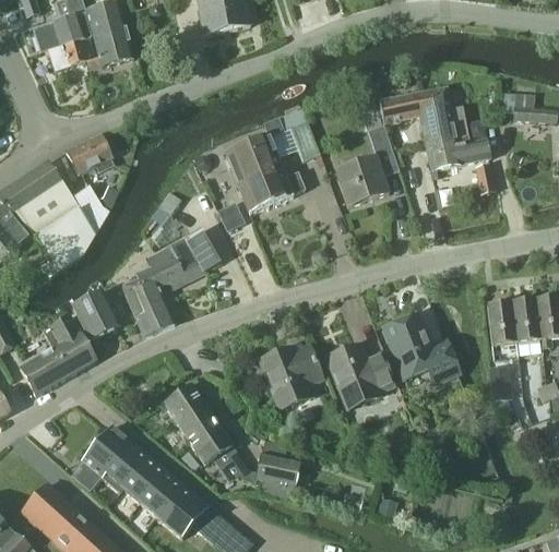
[(20,0),(25,16),(40,12),(36,0),(20,0)]
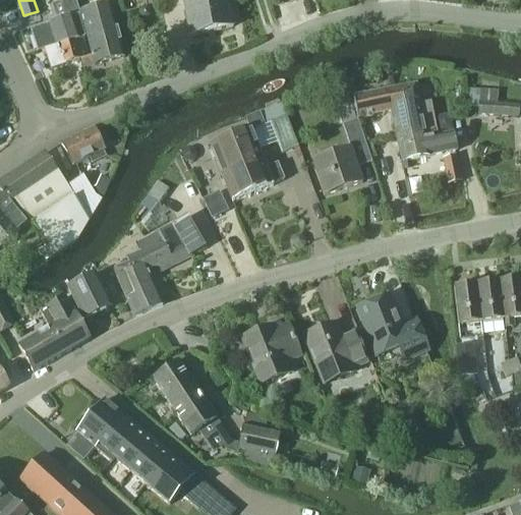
[(79,8),(80,9),(87,33),(92,52),(94,59),(94,61),(124,54),(110,0),(79,8)]
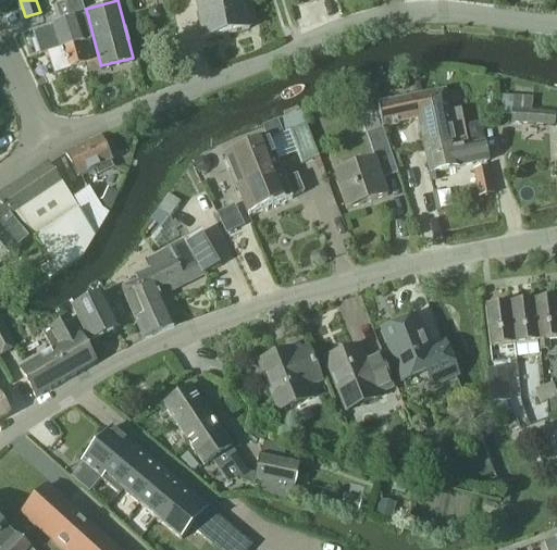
[(196,0),(202,34),(249,25),(244,0),(196,0)]
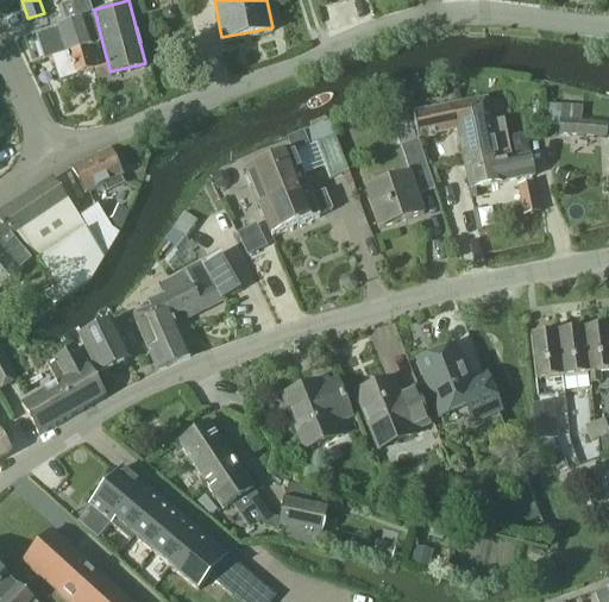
[(171,2),(167,2),(163,6),(162,10),(164,14),(168,17),(173,16),(175,13),(176,8),(175,5),(171,2)]
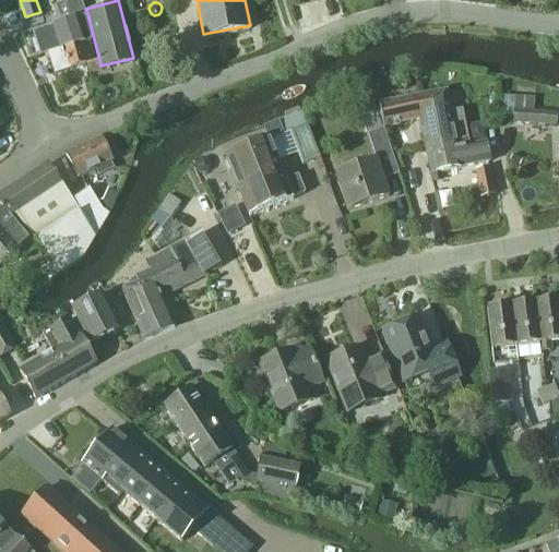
[(47,49),(93,35),(86,10),(78,13),(52,21),(33,27),(40,51),(47,49)]
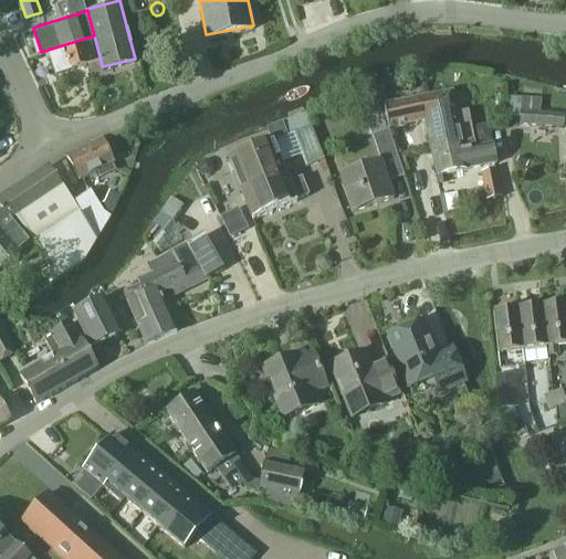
[(86,60),(100,56),(94,35),(48,50),(54,72),(72,66),(72,65),(86,60)]
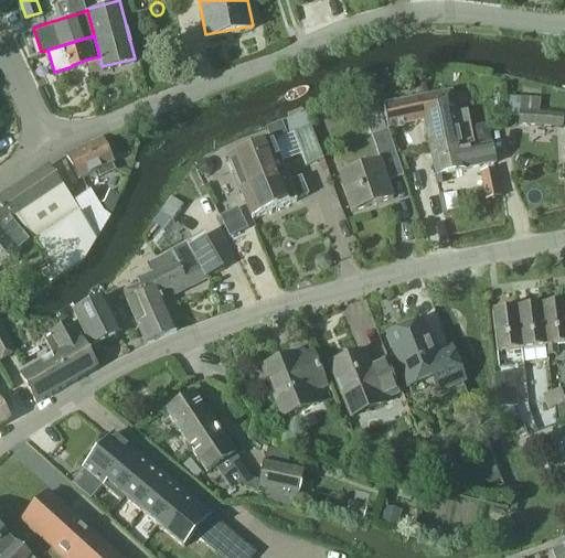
[(89,68),(102,64),(99,56),(86,60),(89,68)]
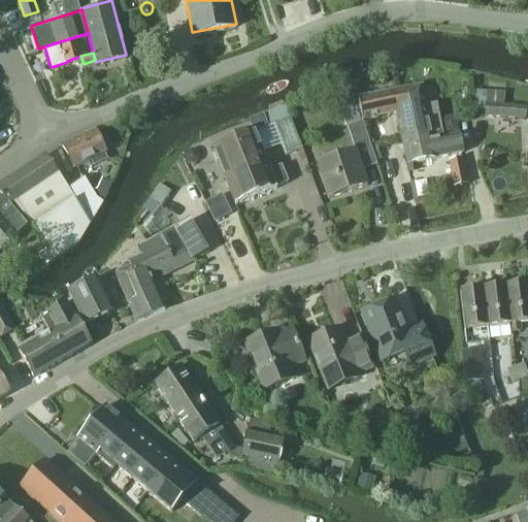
[(396,108),(402,135),(407,134),(408,139),(424,136),(423,131),(431,130),(431,134),(442,133),(435,99),(426,101),(422,80),(357,94),(362,116),(396,108)]
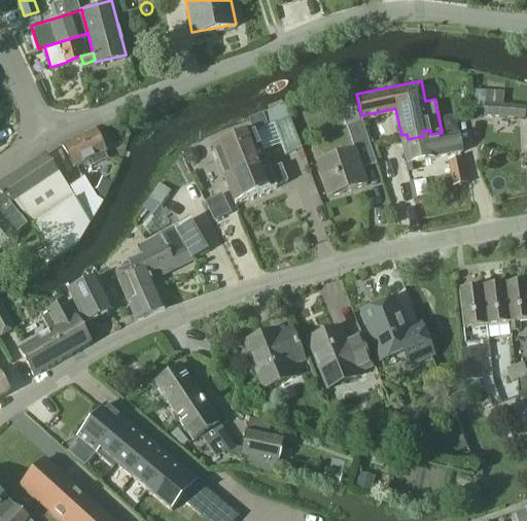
[(486,87),(485,99),(484,98),(483,111),(524,114),(525,101),(504,100),(504,88),(486,87)]
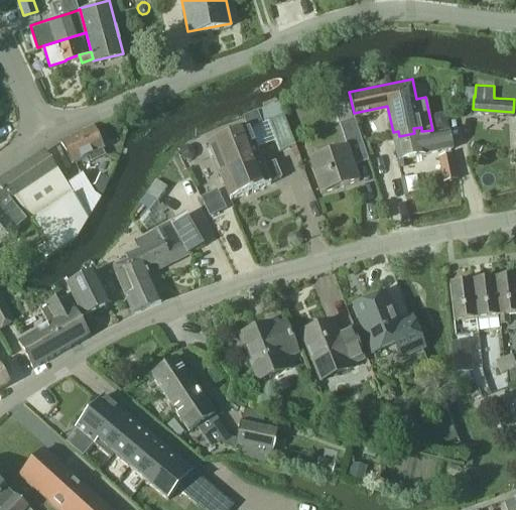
[(278,98),(256,107),(262,121),(268,118),(276,137),(280,148),(291,145),(295,143),(285,112),(284,112),(280,100),(279,100),(278,98)]
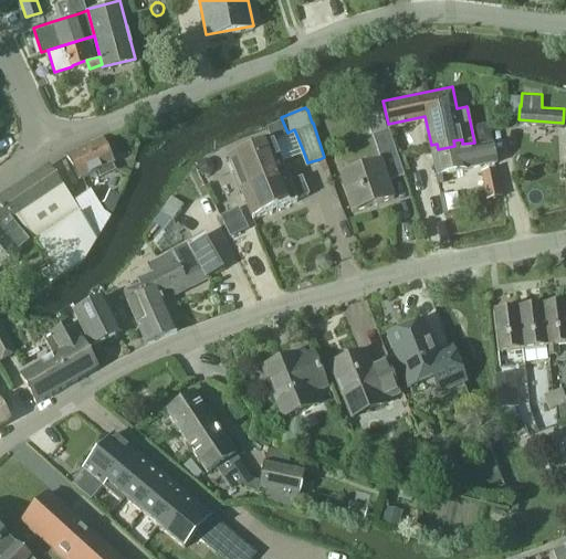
[(281,117),(266,124),(271,136),(272,135),(273,138),(287,133),(281,117)]
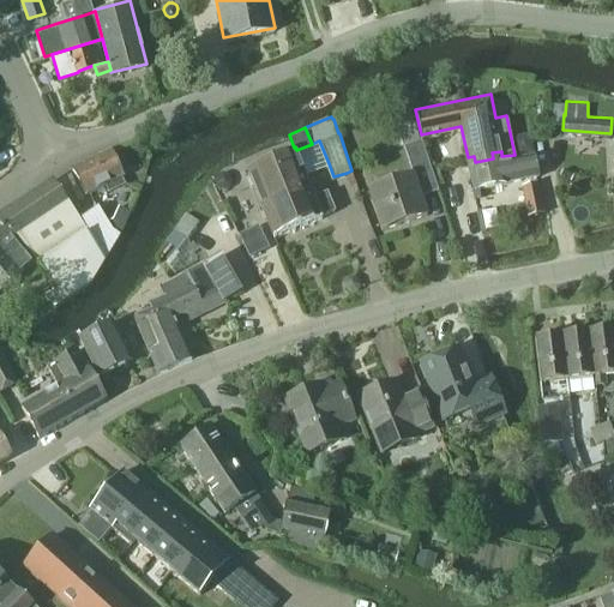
[(403,142),(413,172),(368,186),(381,227),(427,211),(421,193),(439,187),(422,136),(403,142)]
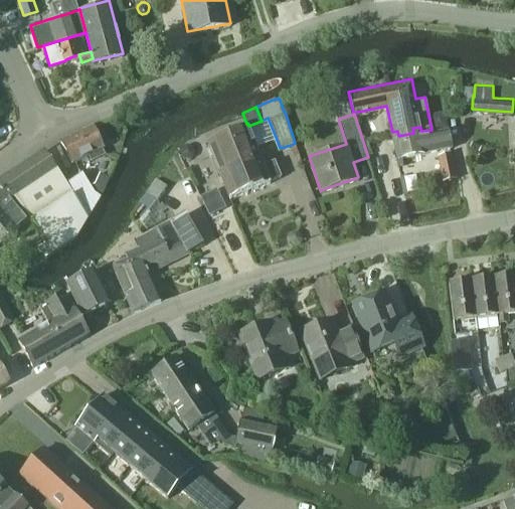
[(106,151),(103,145),(105,144),(94,121),(59,137),(70,160),(89,152),(92,158),(106,151)]
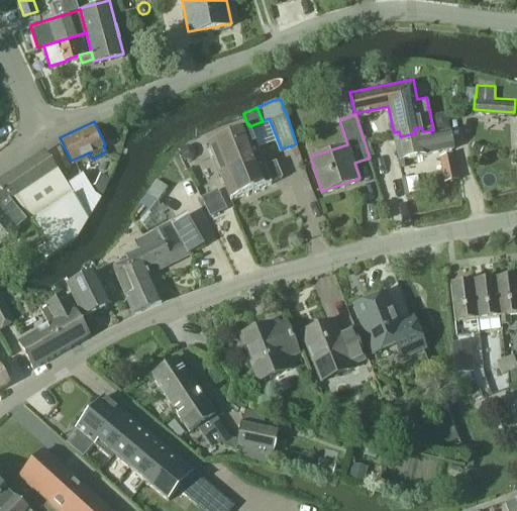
[(265,163),(252,133),(249,126),(248,123),(247,124),(208,140),(230,197),(272,181),(271,179),(282,175),(277,159),(265,163)]
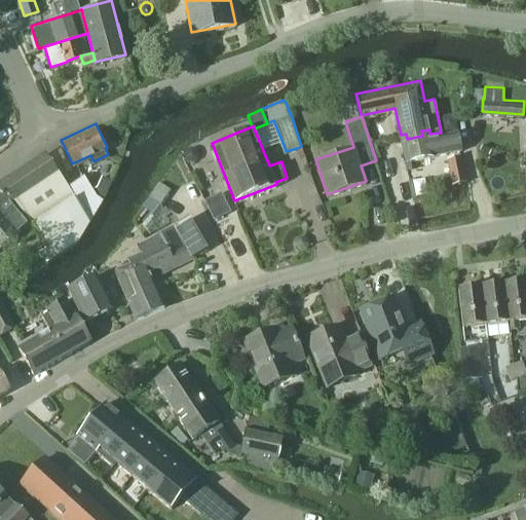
[(441,133),(429,134),(429,130),(421,131),(422,136),(407,139),(406,134),(401,135),(405,159),(445,151),(461,147),(458,130),(441,133)]
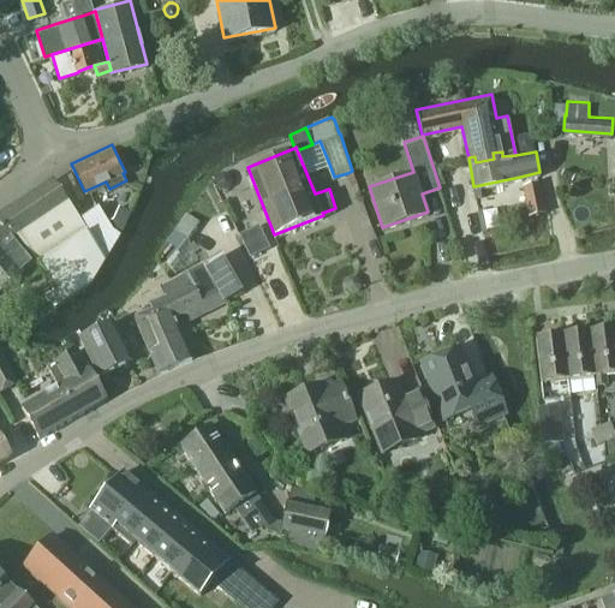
[(225,186),(231,184),(233,177),(230,171),(224,168),(218,171),(215,178),(218,184),(225,186)]
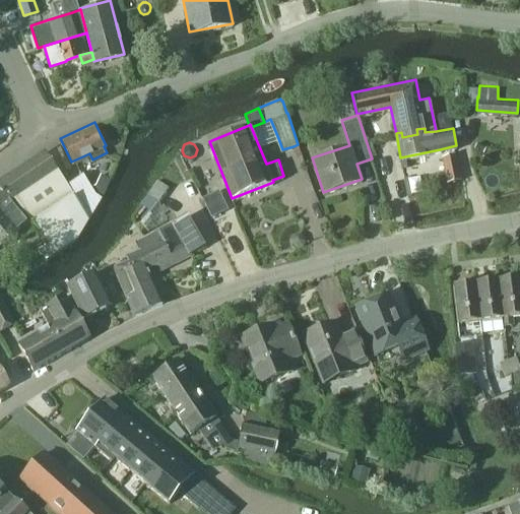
[(29,216),(31,219),(72,193),(65,183),(43,149),(0,177),(0,209),(3,208),(18,231),(19,229),(18,227),(29,216)]
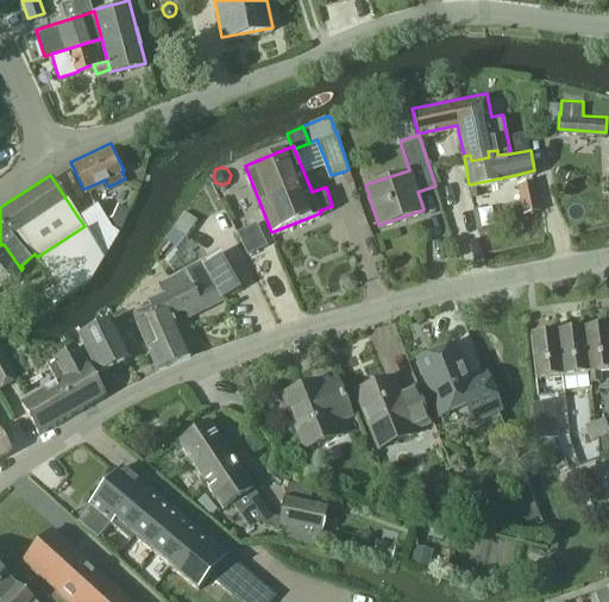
[(519,180),(525,211),(539,207),(534,177),(519,180)]
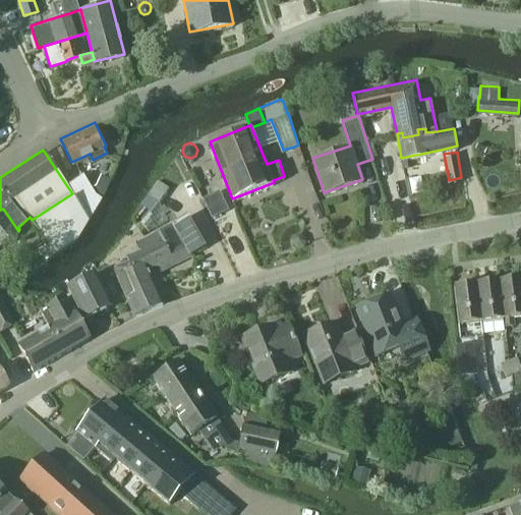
[(89,217),(102,194),(96,191),(92,185),(83,172),(65,183),(72,193),(32,220),(47,242),(40,246),(47,256),(76,238),(90,217),(89,217)]
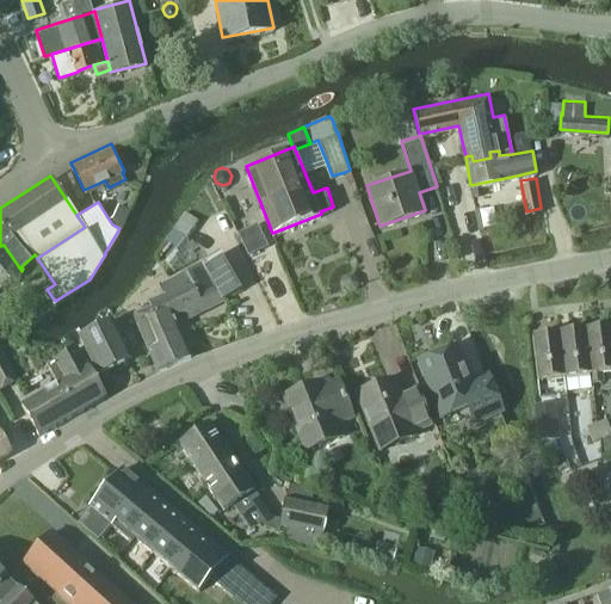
[(112,215),(107,217),(112,225),(119,228),(129,208),(118,202),(112,215)]
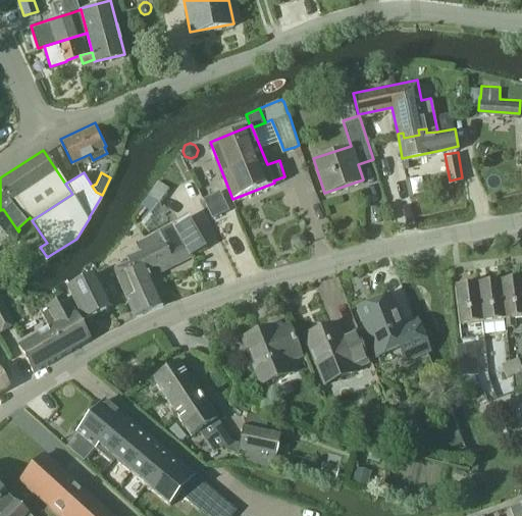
[(160,200),(169,186),(158,177),(148,192),(158,199),(160,200)]
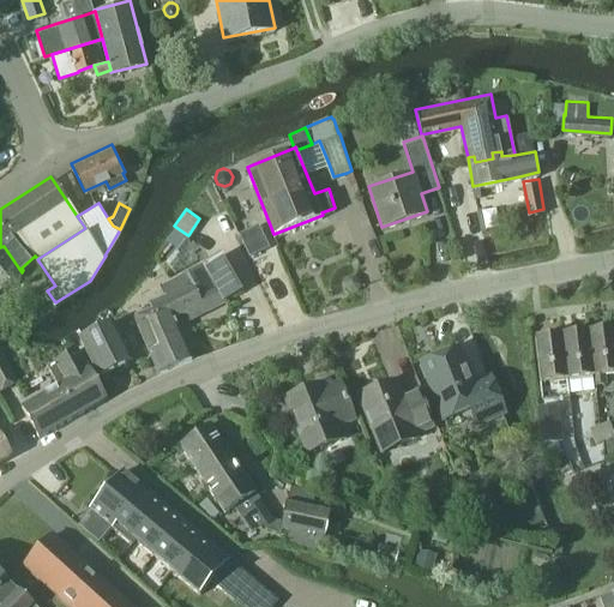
[(0,289),(22,272),(4,246),(0,247),(0,289)]
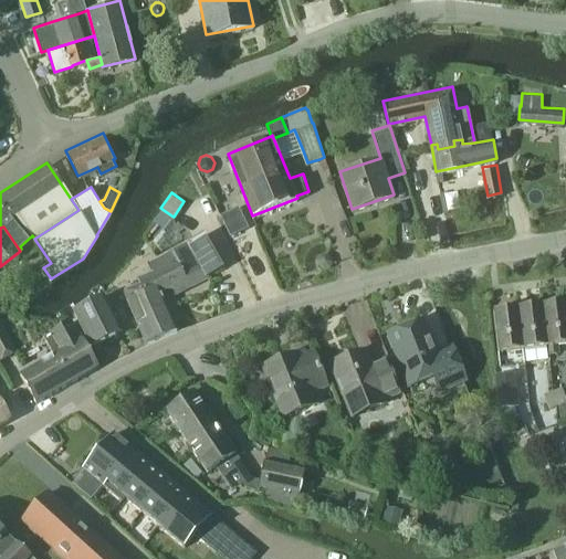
[(186,240),(199,264),(206,275),(223,264),(203,230),(186,240)]
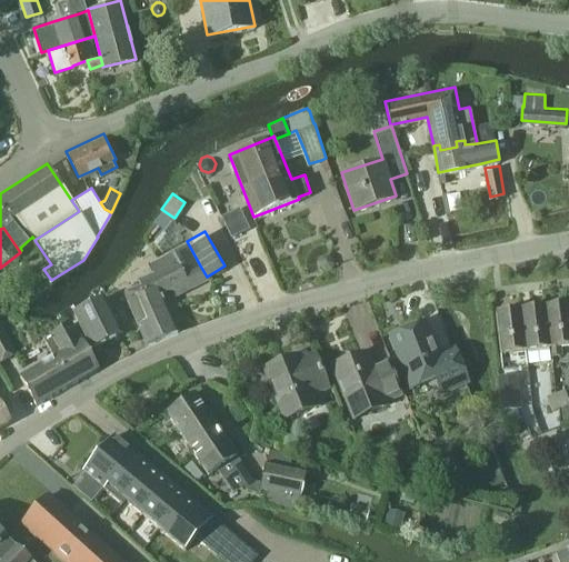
[(187,241),(172,250),(180,263),(179,263),(185,276),(200,266),(187,241)]
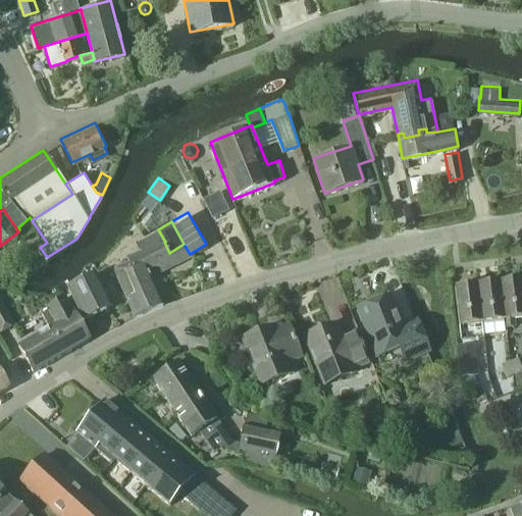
[(165,242),(158,229),(157,227),(135,240),(139,249),(148,267),(158,263),(161,269),(173,262),(169,253),(164,242),(165,242)]
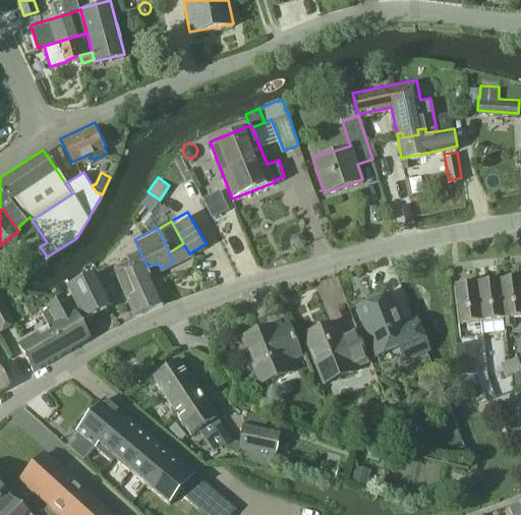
[(148,267),(138,248),(126,253),(128,260),(113,267),(133,312),(163,301),(148,267)]
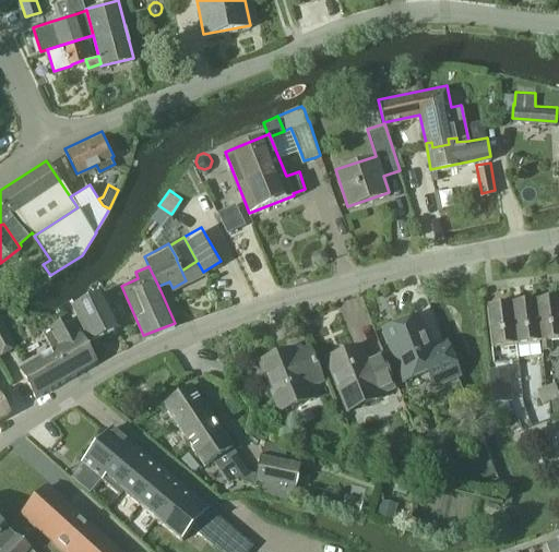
[(103,289),(72,304),(88,338),(119,324),(103,289)]
